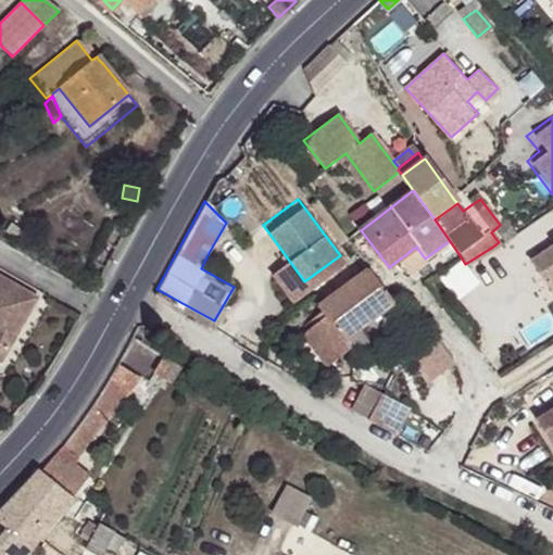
[(460,260),(462,259),(450,241),(445,243),(460,260)]
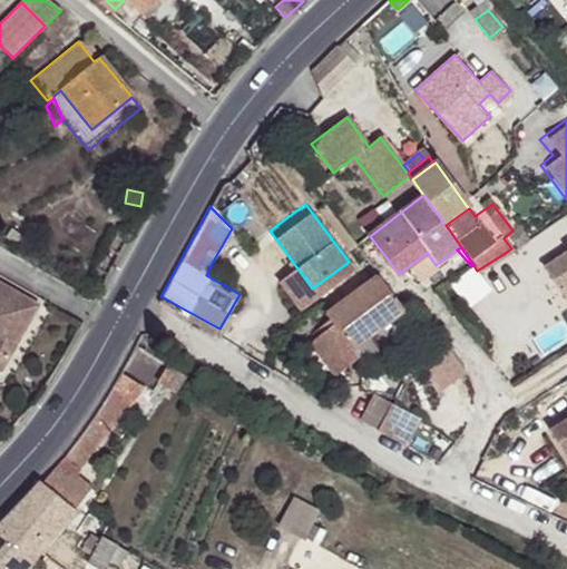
[(566,249),(537,268),(555,294),(566,286),(566,249)]
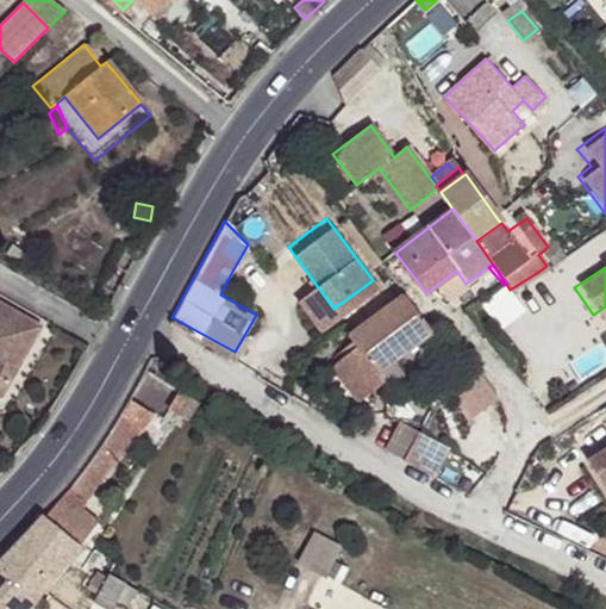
[(456,271),(426,293),(439,303),(466,284),(456,271)]
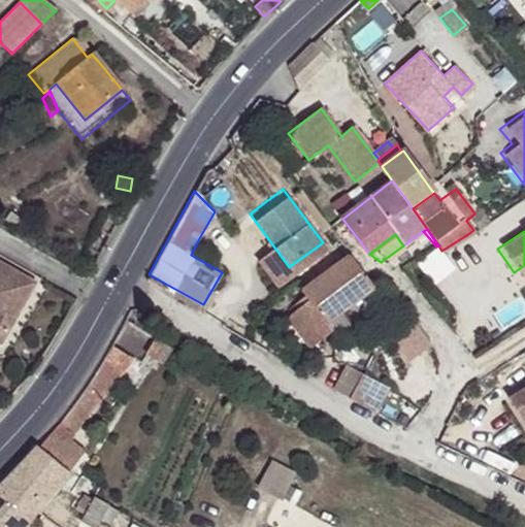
[(289,267),(269,240),(253,253),(272,280),(289,267)]
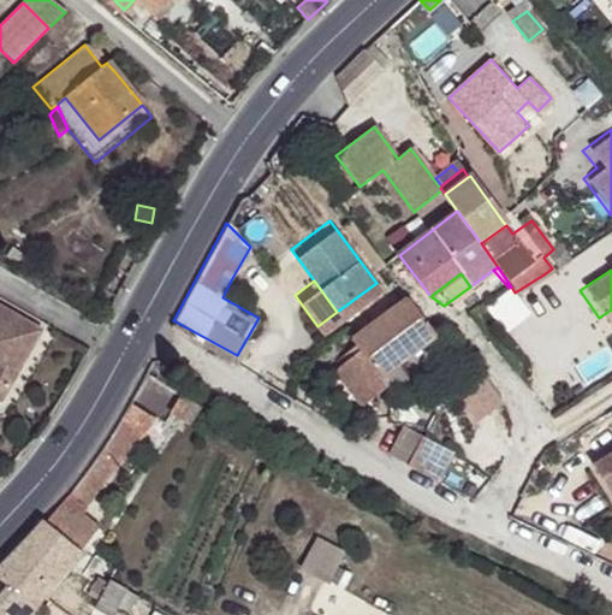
[(379,377),(433,339),(404,297),(352,337),(350,338),(358,352),(379,377)]
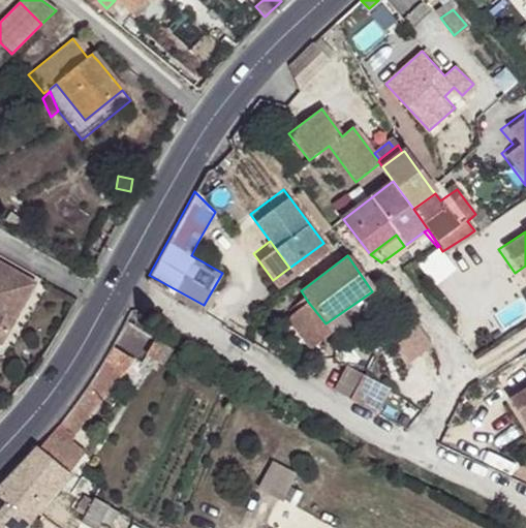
[(0,339),(3,341),(21,308),(17,306),(22,297),(26,299),(35,280),(0,260),(0,339)]
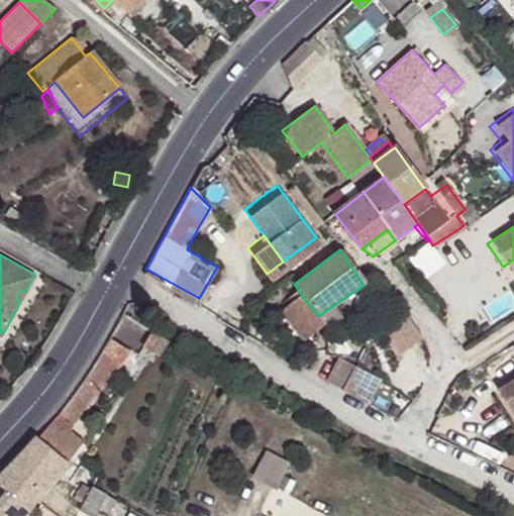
[(510,278),(513,275),(513,260),(503,267),(510,278)]
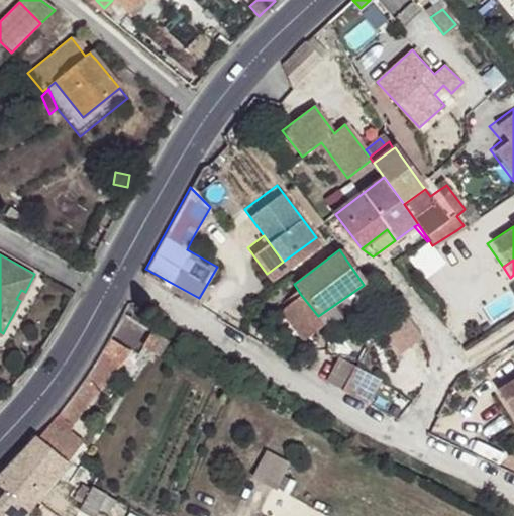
[(20,301),(25,292),(21,290),(16,299),(20,301)]
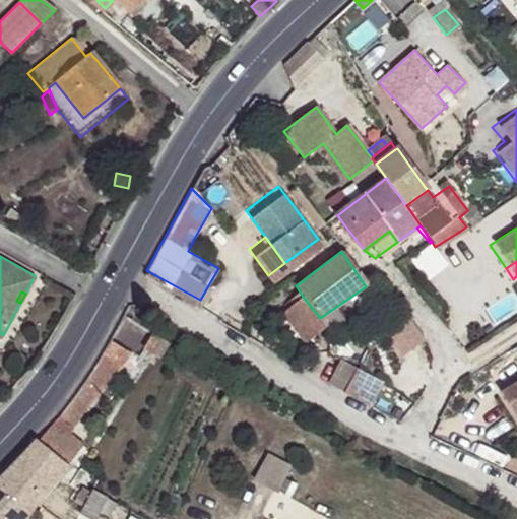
[(303,297),(282,313),(307,342),(327,326),(320,318),(303,297)]
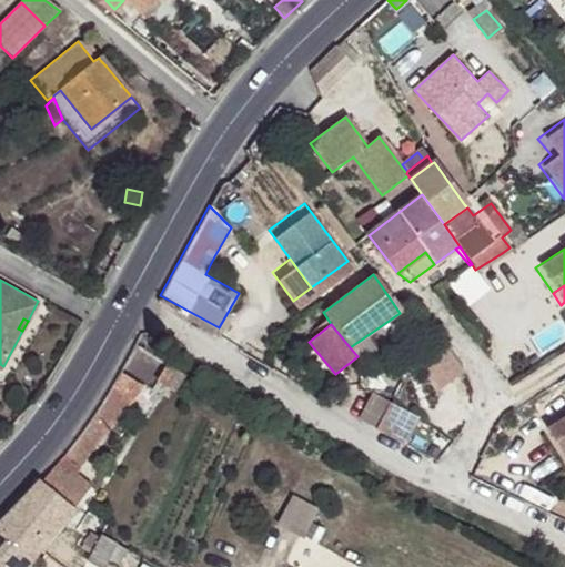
[(443,345),(416,364),(435,392),(462,373),(443,345)]
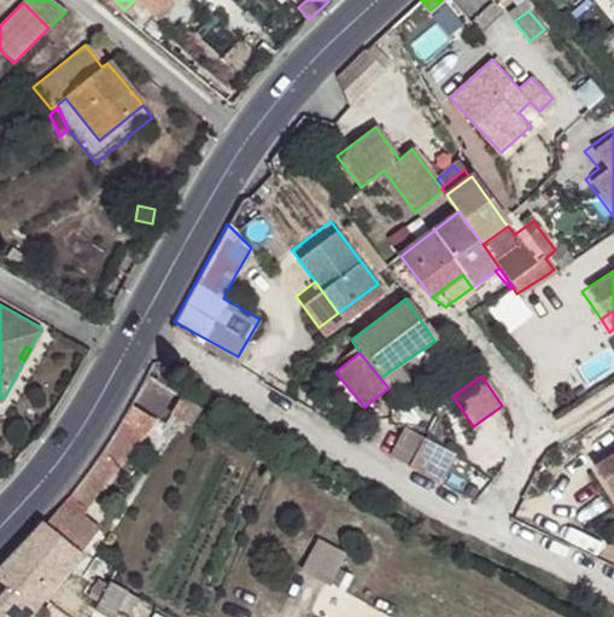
[(182,397),(173,417),(191,425),(200,408),(182,397)]
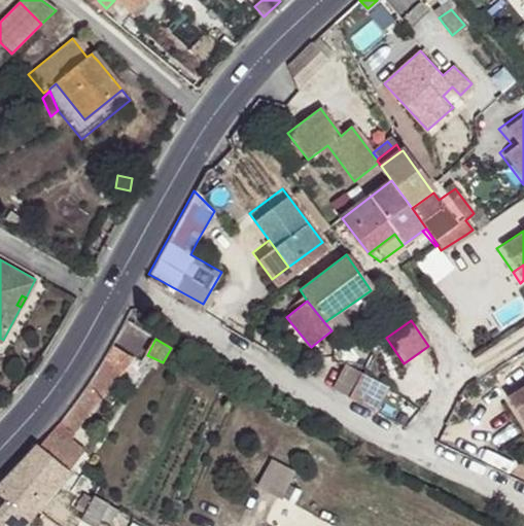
[(88,378),(55,423),(71,435),(101,390),(119,372),(113,365),(123,355),(108,345),(88,378)]
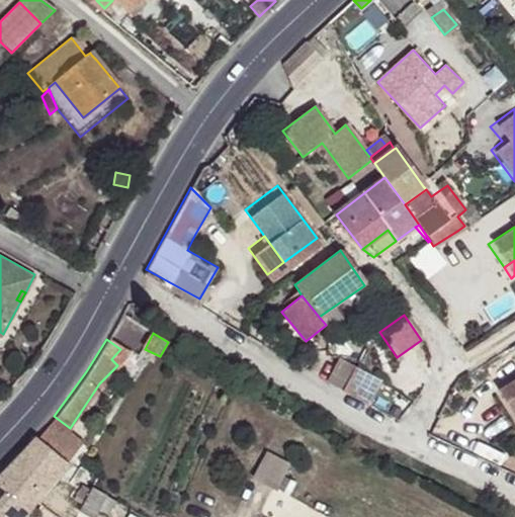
[(347,389),(356,366),(358,362),(339,358),(328,378),(347,389)]
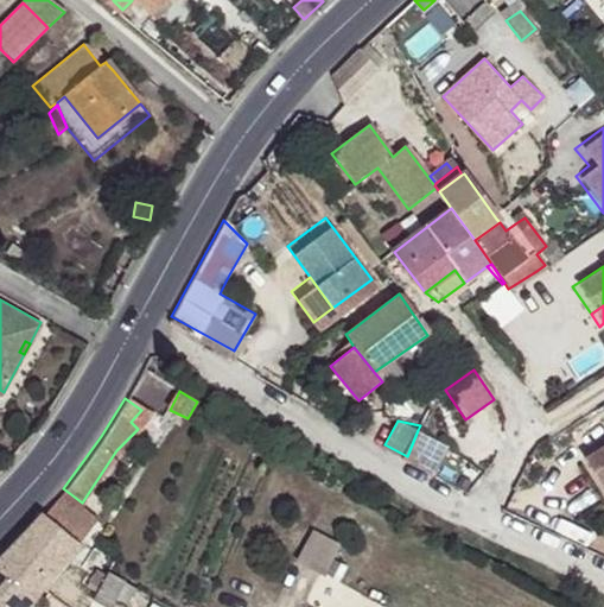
[(407,456),(405,460),(433,478),(449,443),(418,430),(407,456)]
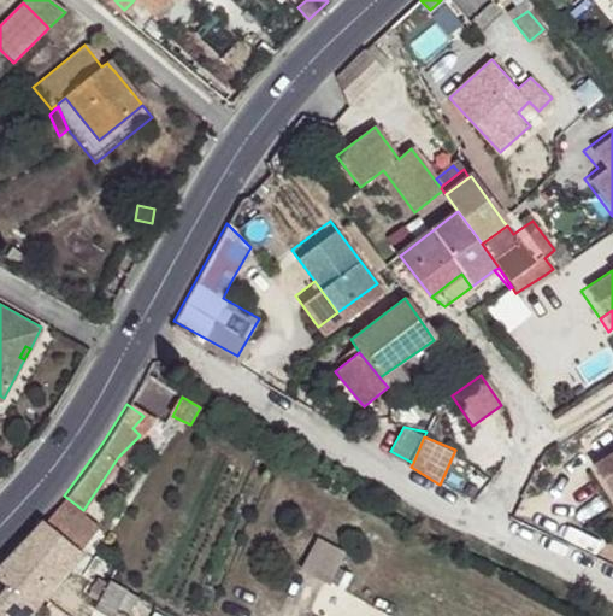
[(612,449),(591,464),(612,497),(612,449)]
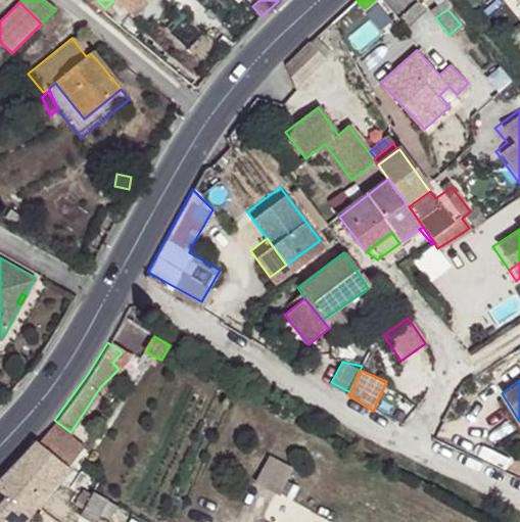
[(47,431),(37,442),(69,467),(81,452),(68,441),(74,436),(71,432),(54,420),(47,431)]
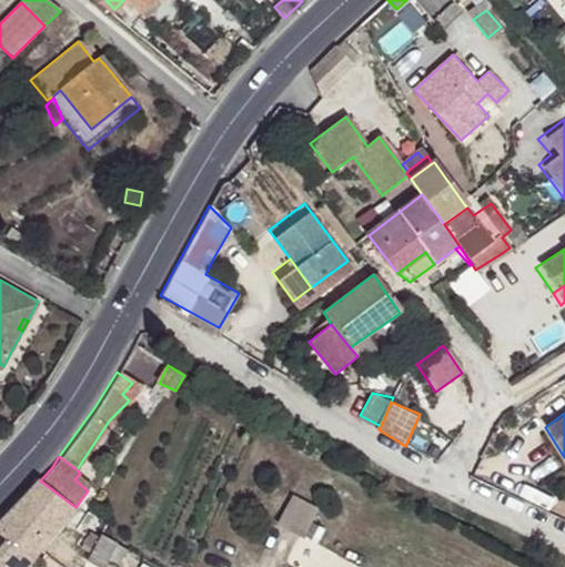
[(10,566),(24,566),(40,549),(76,507),(40,481),(0,524),(0,566),(6,564),(10,566)]
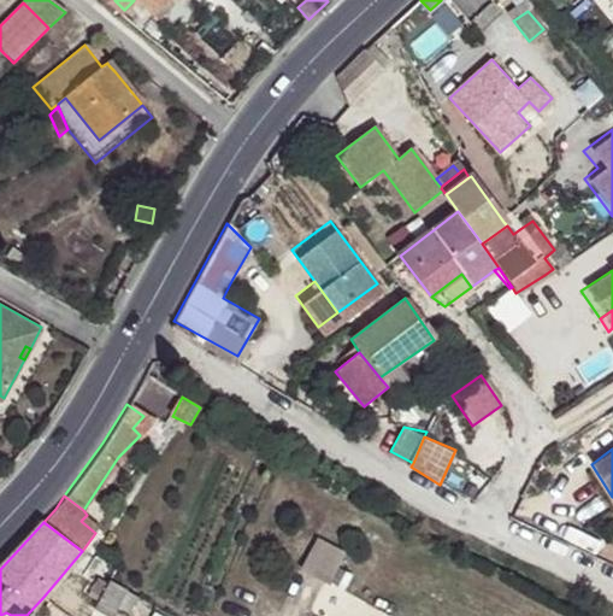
[(334,551),(318,578),(345,593),(360,567),(334,551)]
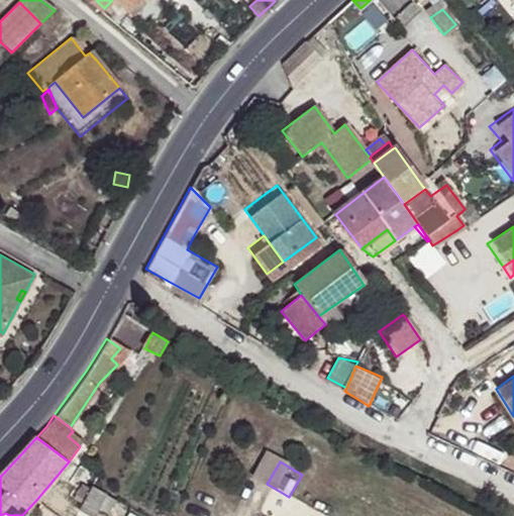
[(81,511),(90,496),(81,491),(72,505),(81,511)]
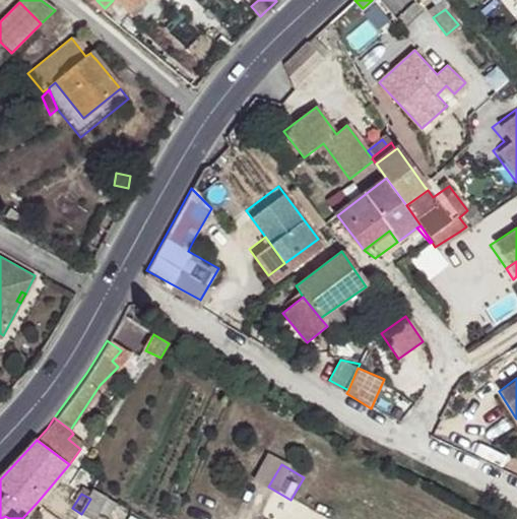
[(81,514),(79,517),(82,518),(97,518),(99,517),(101,518),(110,518),(116,510),(92,496),(90,499),(81,514)]
